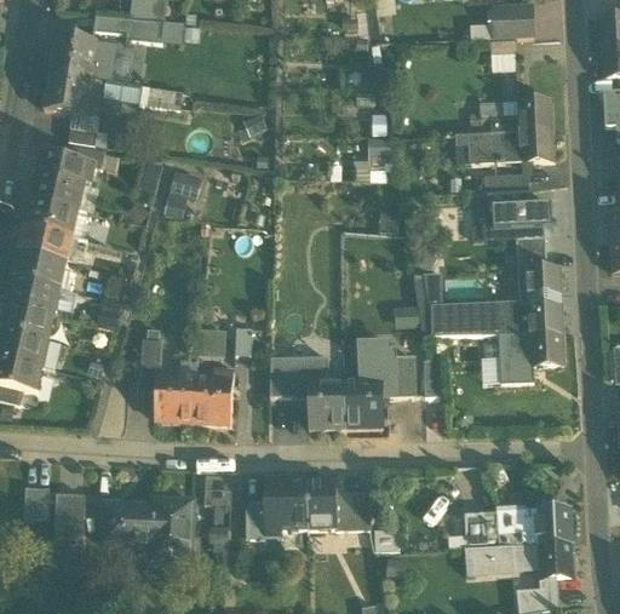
[(131,0),(130,18),(164,21),(166,0),(131,0)]
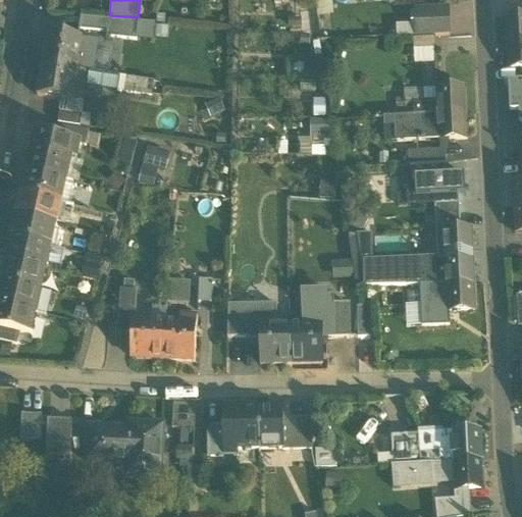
[(434,31),(434,32),(449,31),(448,4),(415,6),(416,32),(434,31)]
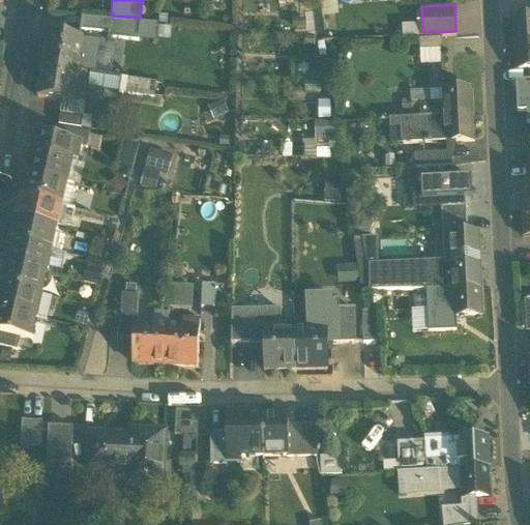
[(513,37),(529,36),(529,10),(512,12),(513,37)]
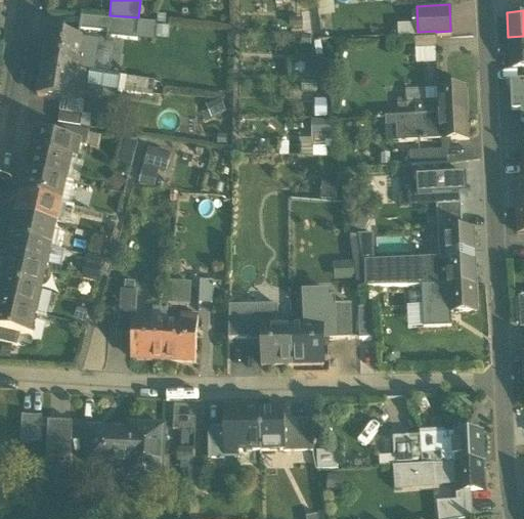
[(136,36),(138,17),(110,15),(81,12),(80,25),(107,28),(106,33),(136,36)]
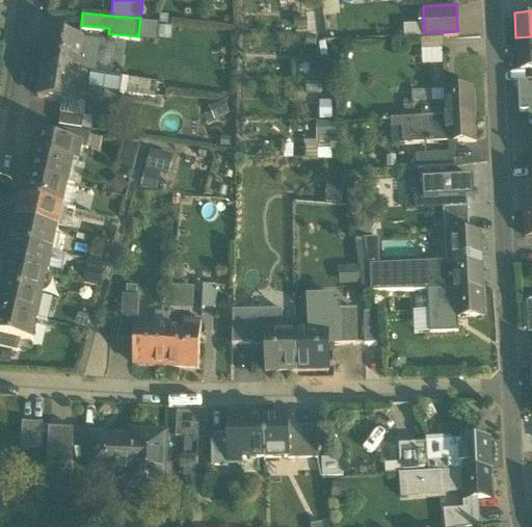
[(140,18),(138,36),(156,37),(157,20),(140,18)]
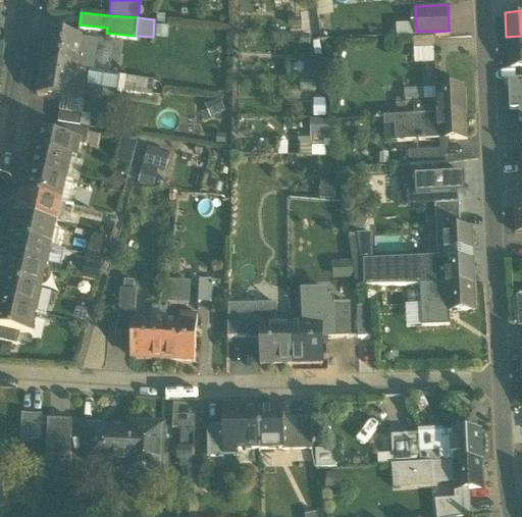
[(41,60),(77,66),(83,35),(46,30),(41,60)]
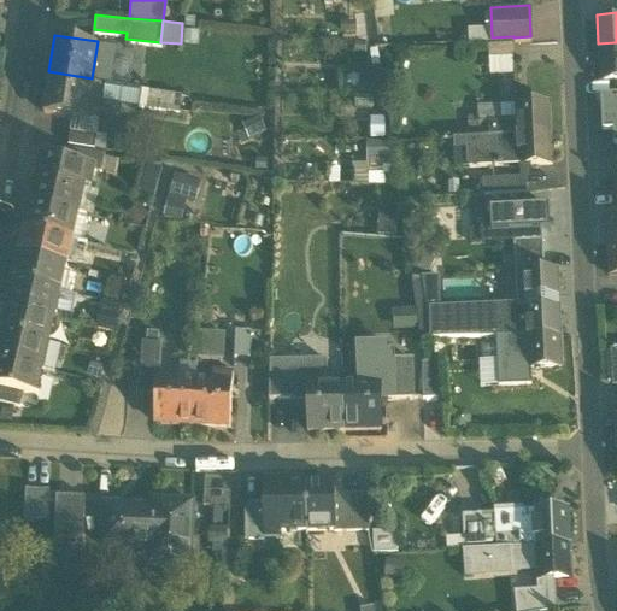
[(487,39),(488,53),(515,52),(515,39),(487,39)]
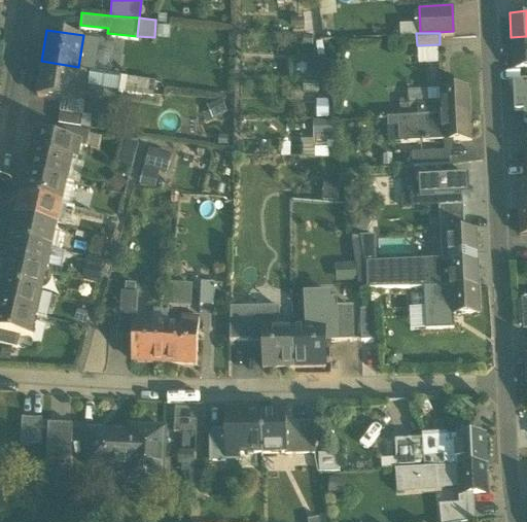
[(98,38),(83,35),(78,67),(90,68),(93,68),(98,38)]
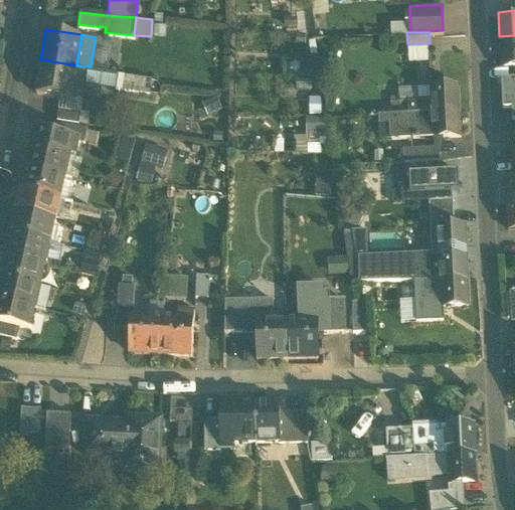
[(500,61),(514,60),(514,35),(499,36),(500,61)]
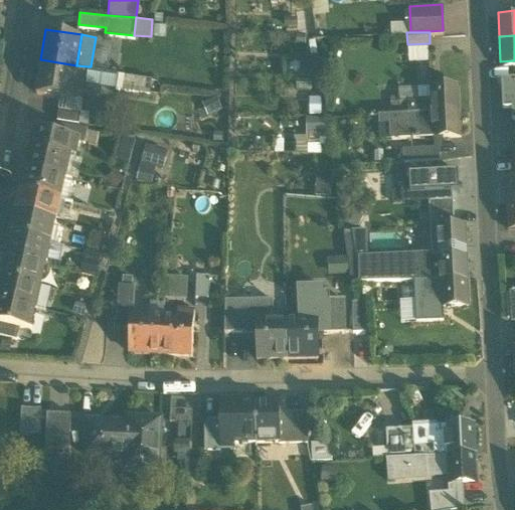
[(36,90),(71,96),(74,77),(76,65),(40,59),(36,90)]
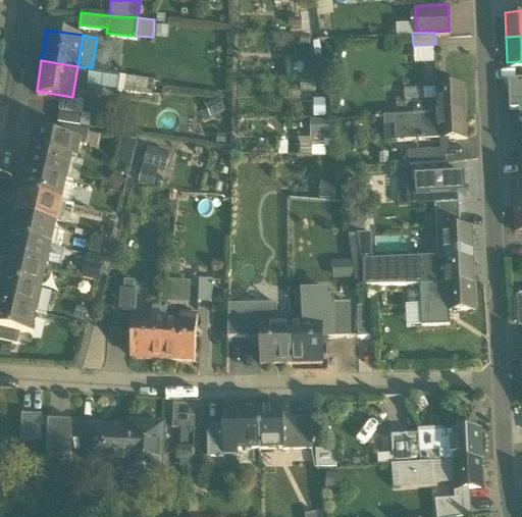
[(77,66),(75,79),(86,81),(89,67),(77,66)]
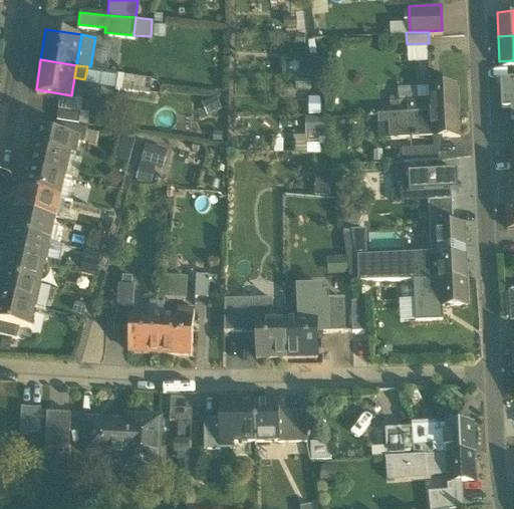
[(100,82),(115,84),(117,70),(102,68),(100,82)]
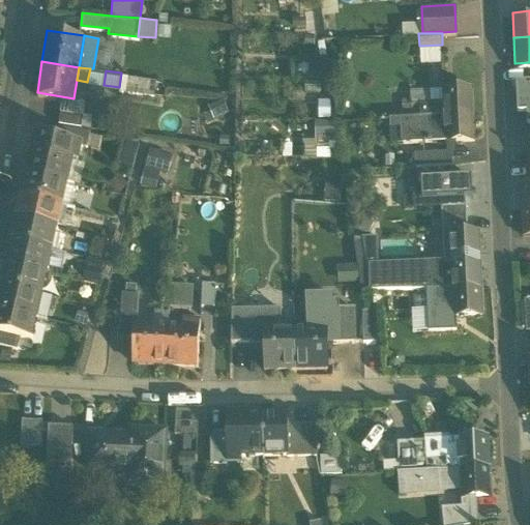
[(156,78),(121,73),(119,87),(153,93),(156,78)]
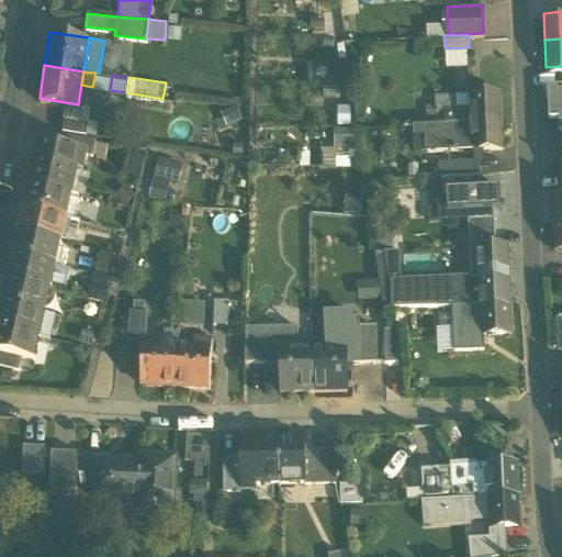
[(548,113),(558,113),(561,112),(561,80),(547,81),(548,113)]
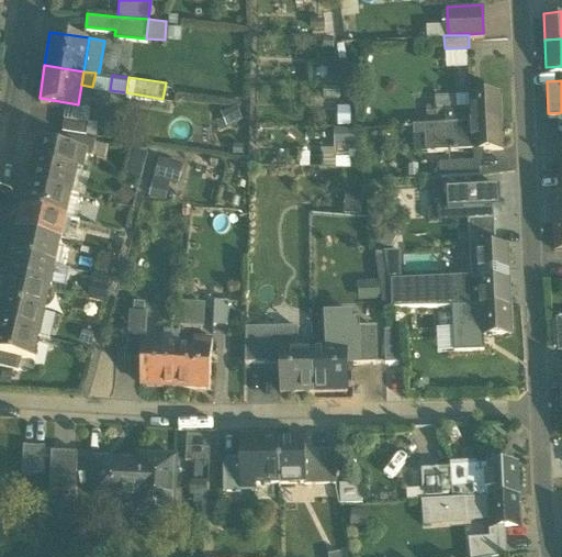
[(89,106),(92,87),(81,85),(78,104),(89,106)]
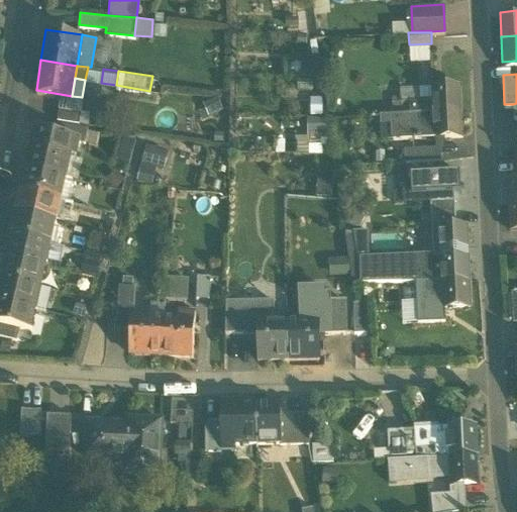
[(433,97),(433,109),(460,108),(459,83),(432,84),(433,97)]
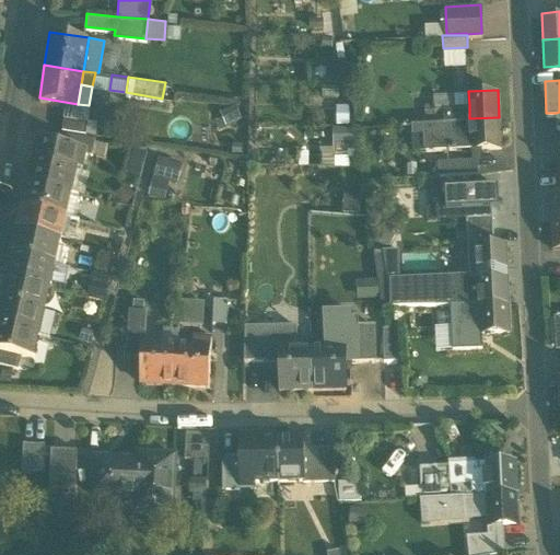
[(433,93),(434,106),(454,105),(454,92),(433,93)]
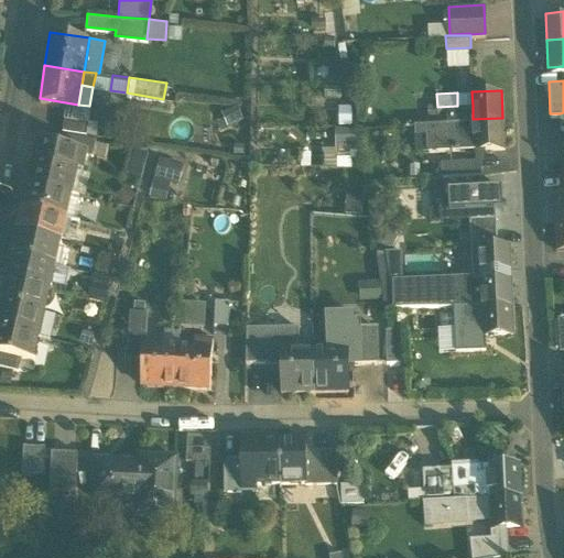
[(473,106),(457,106),(437,107),(437,116),(446,115),(446,120),(473,119),(473,106)]
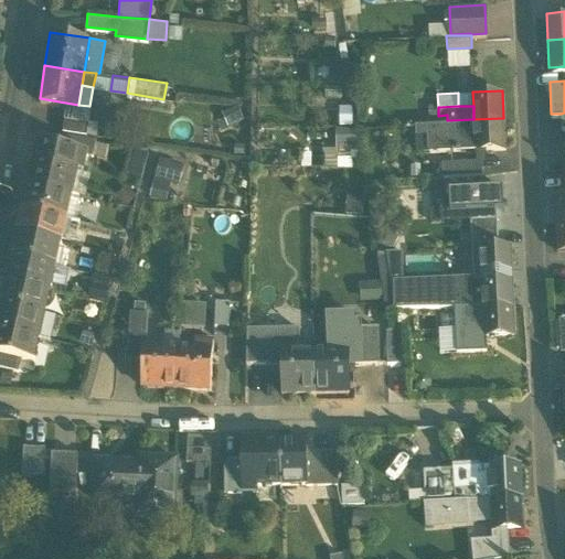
[(63,128),(87,132),(88,119),(64,116),(63,128)]
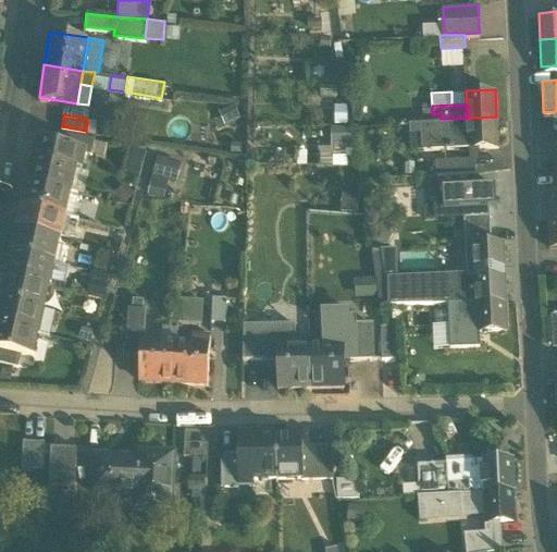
[(497,144),(496,117),(467,118),(469,145),(497,144)]
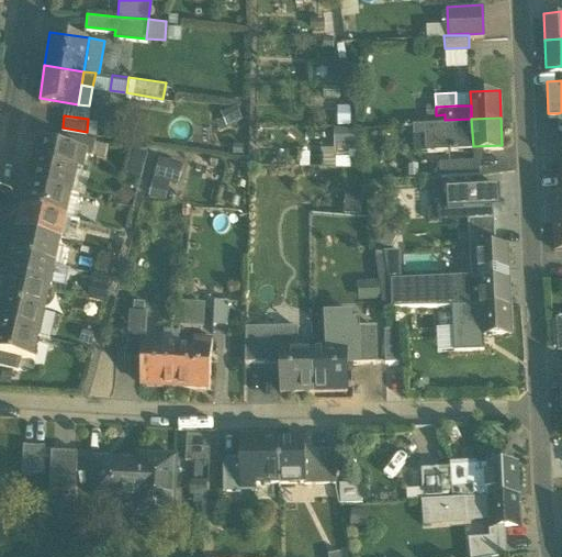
[(427,148),(473,146),(471,119),(445,120),(426,121),(426,131),(427,148)]
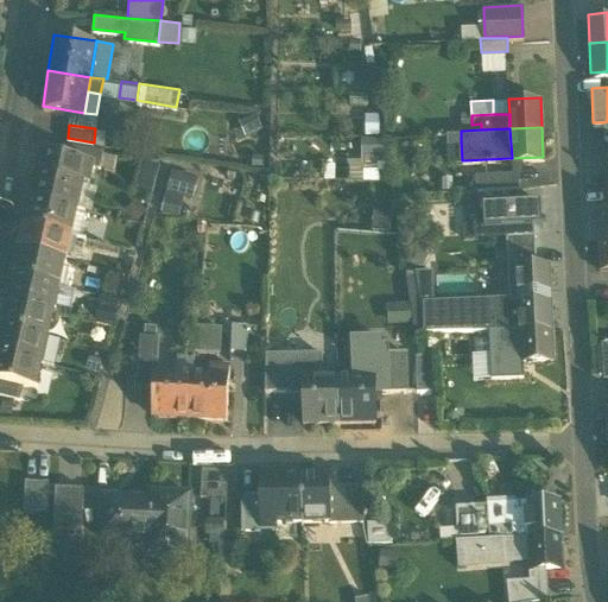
[(448,143),(461,141),(461,131),(447,131),(448,143)]
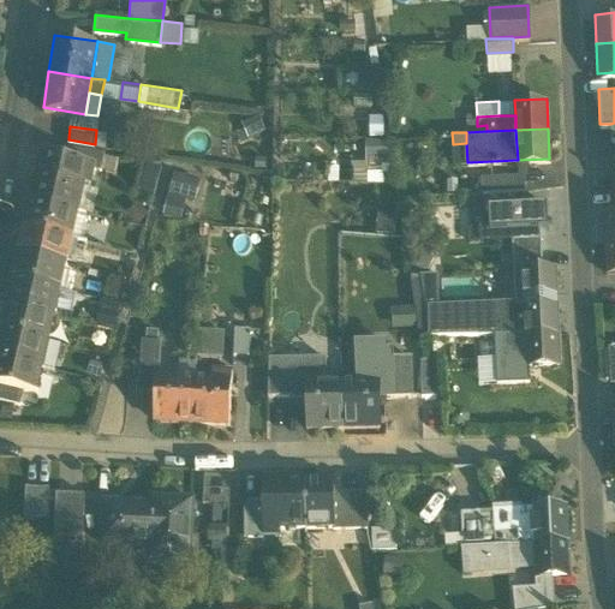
[(362,153),(384,154),(384,135),(363,133),(362,153)]
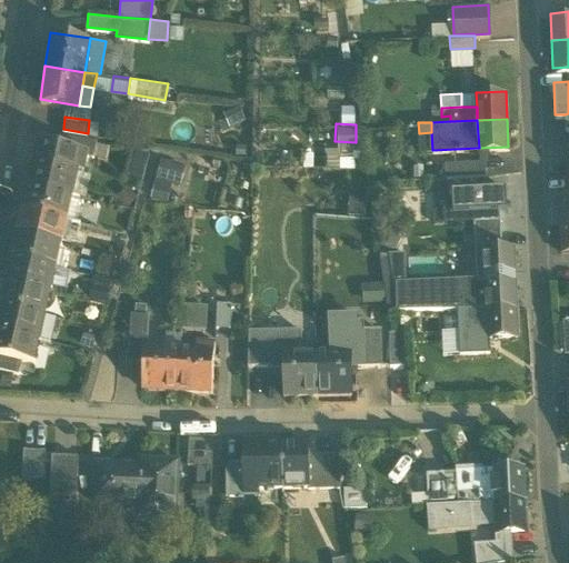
[(82,152),(92,154),(96,140),(58,134),(55,144),(82,150),(82,152)]
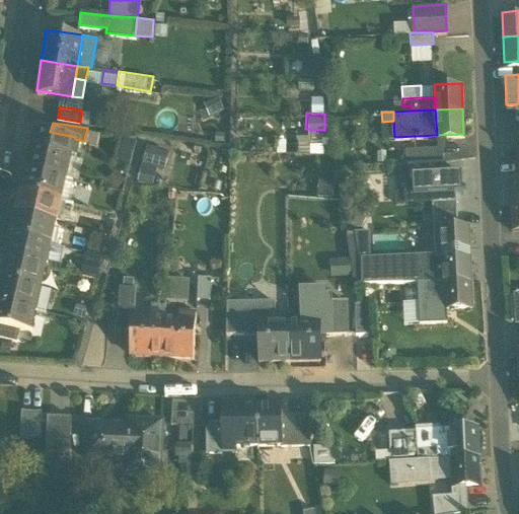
[(30,145),(25,167),(61,175),(66,153),(71,154),(75,139),(75,137),(50,132),(35,129),(31,145),(30,145)]
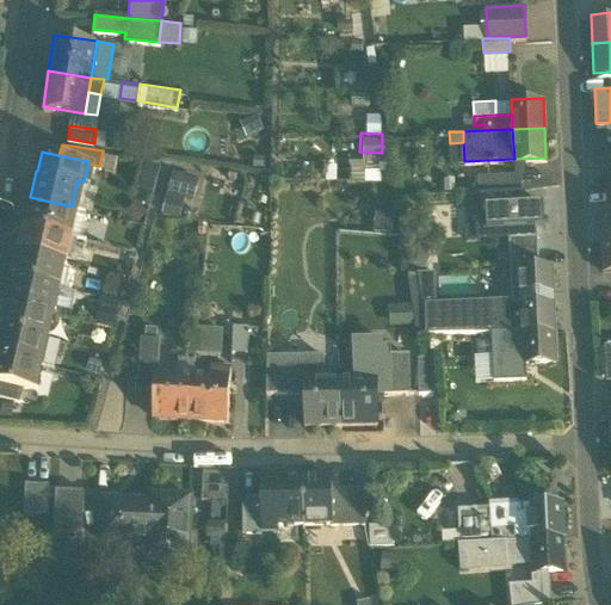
[(160,208),(177,211),(179,196),(191,198),(196,172),(167,166),(160,208)]
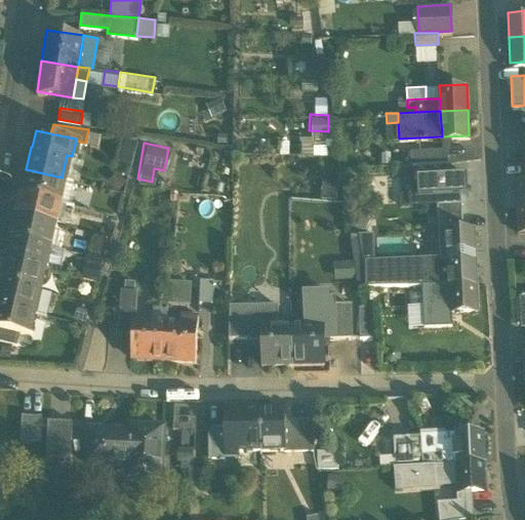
[(410,149),(411,162),(445,160),(444,147),(410,149)]
